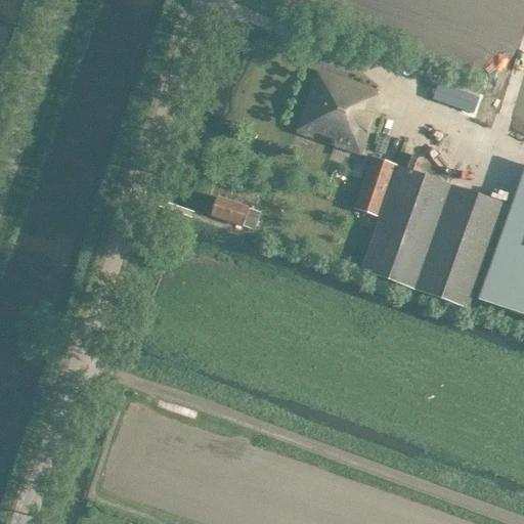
[(298,131),(362,153),(378,108),(375,107),(379,95),(378,94),(378,91),(318,72),(298,131)]
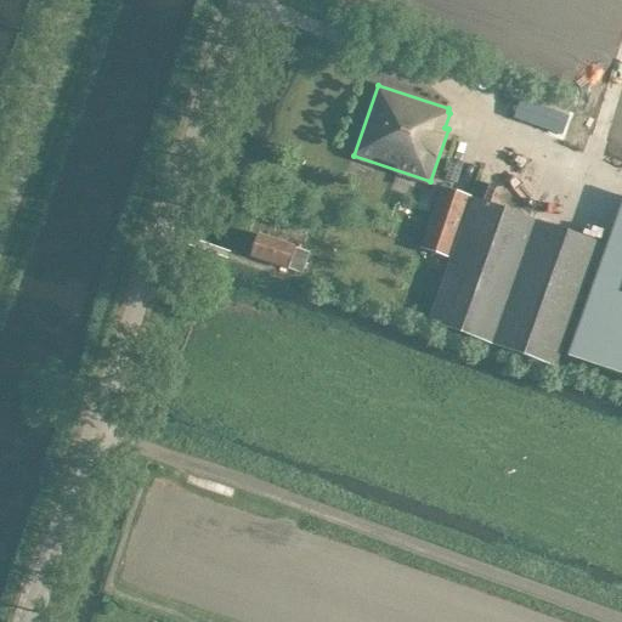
[(428,321),(555,366),(599,242),(440,185),(418,247),(450,258),(428,321)]
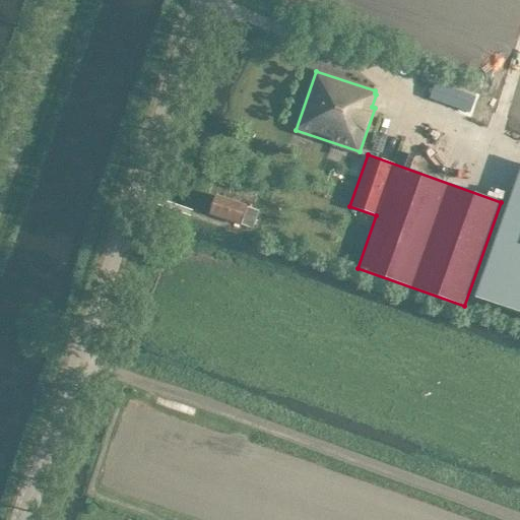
[(519,161),(473,297),(519,313),(519,161)]
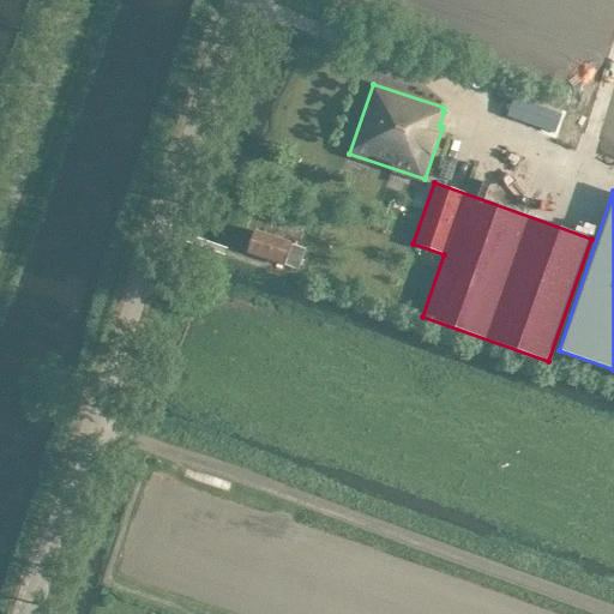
[(245,254),(282,266),(283,264),(298,269),(305,247),(253,229),(245,254)]
